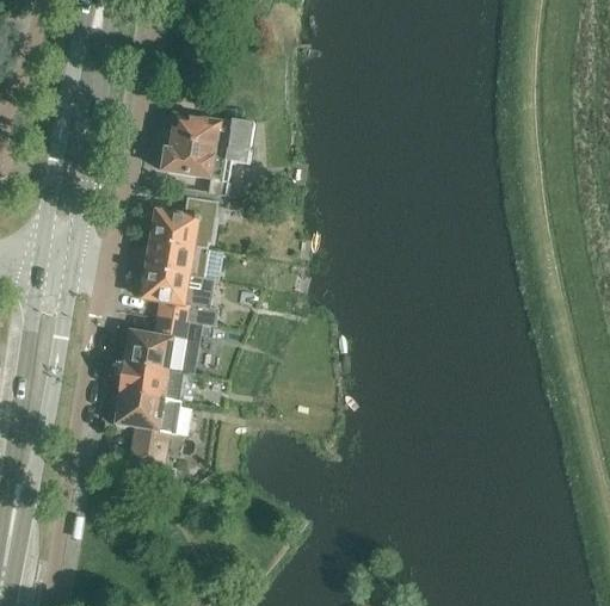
[(167,133),(165,148),(230,159),(247,162),(252,129),(253,121),(232,117),(230,123),(174,113),(171,133),(167,133)]
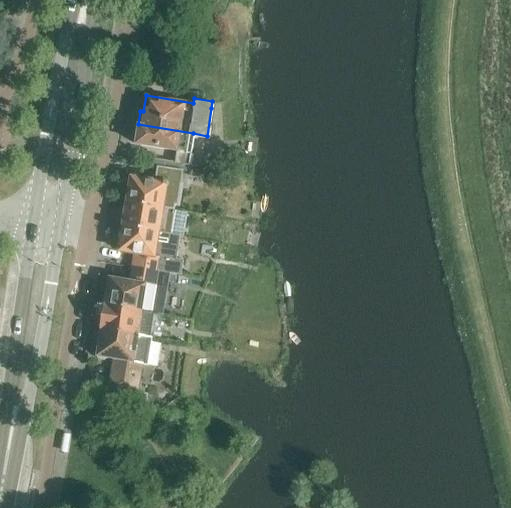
[(135,128),(134,136),(135,140),(135,141),(139,142),(176,148),(174,159),(154,156),(154,157),(155,157),(154,163),(194,169),(195,164),(196,163),(188,162),(193,133),(138,124),(135,128)]
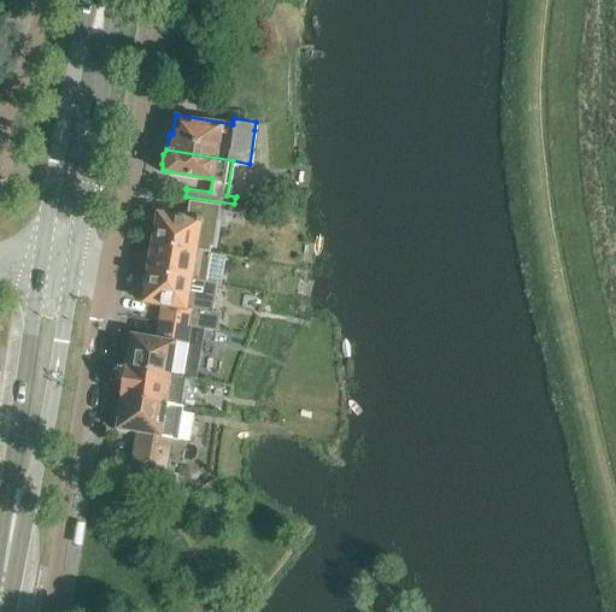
[(152,227),(151,235),(153,239),(153,241),(192,247),(206,249),(207,243),(212,245),(218,202),(226,204),(224,207),(251,211),(251,207),(234,204),(186,196),(185,200),(188,201),(186,216),(158,211),(156,224),(152,227)]
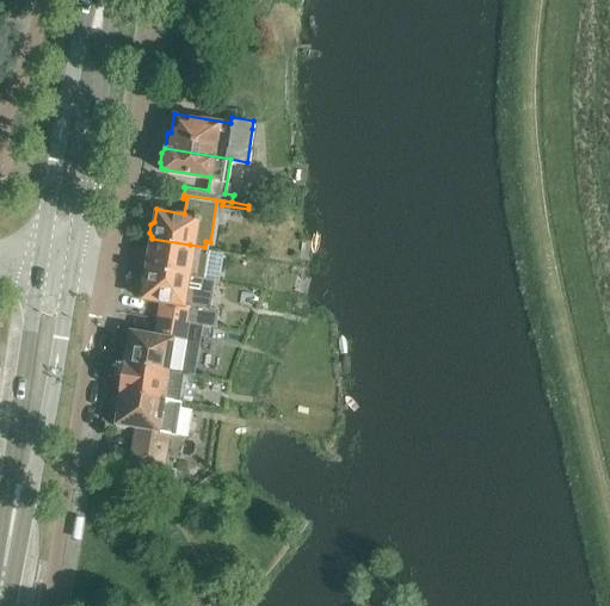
[(147,243),(146,251),(148,255),(147,267),(202,277),(203,269),(201,269),(204,247),(190,245),(152,239),(151,240),(147,243)]
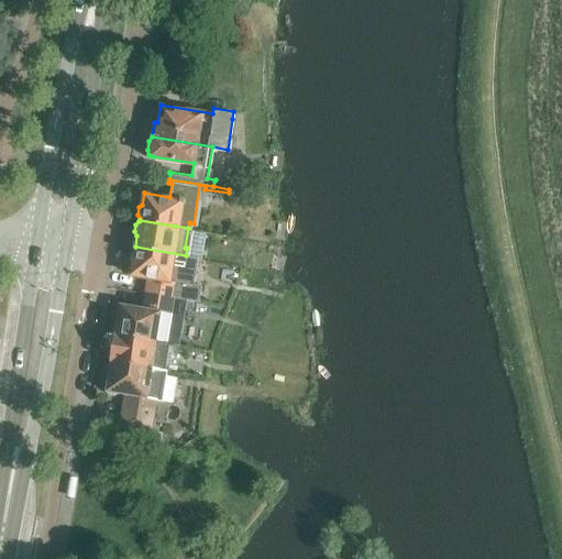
[(131,251),(130,258),(132,261),(131,273),(146,275),(144,291),(191,299),(198,299),(200,284),(193,282),(197,256),(186,255),(135,247),(134,248),(131,251)]
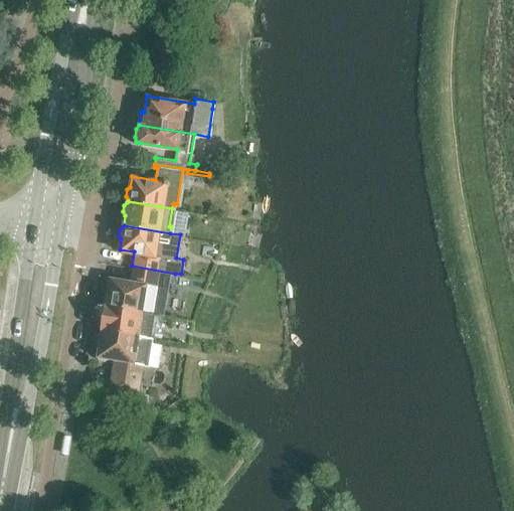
[(104,292),(103,298),(105,302),(105,303),(104,303),(104,305),(152,313),(152,312),(162,314),(167,287),(155,285),(157,271),(169,273),(175,274),(132,266),(130,280),(109,277),(107,290),(104,292)]
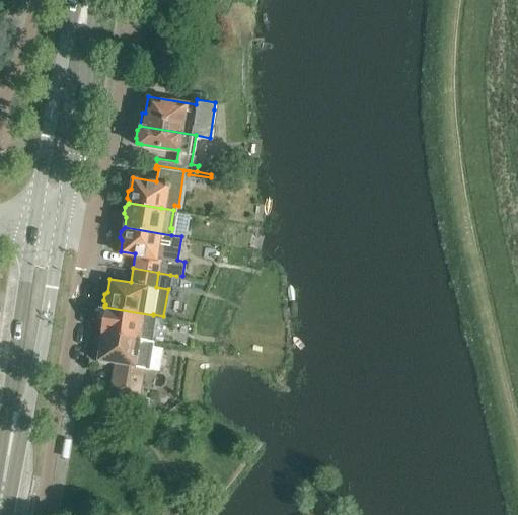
[(99,319),(98,325),(100,327),(100,332),(138,338),(149,340),(152,322),(153,315),(104,307),(102,317),(99,319)]
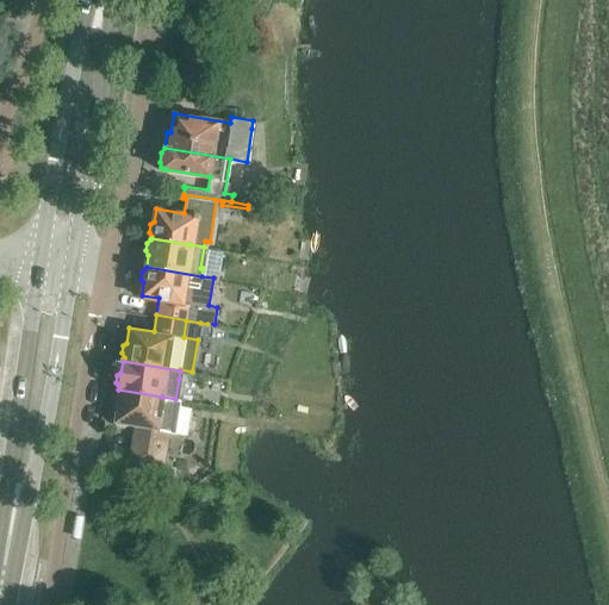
[(115,394),(113,401),(116,406),(113,422),(134,424),(128,457),(136,459),(163,463),(169,431),(175,432),(180,399),(175,399),(162,397),(118,390),(118,391),(115,394)]
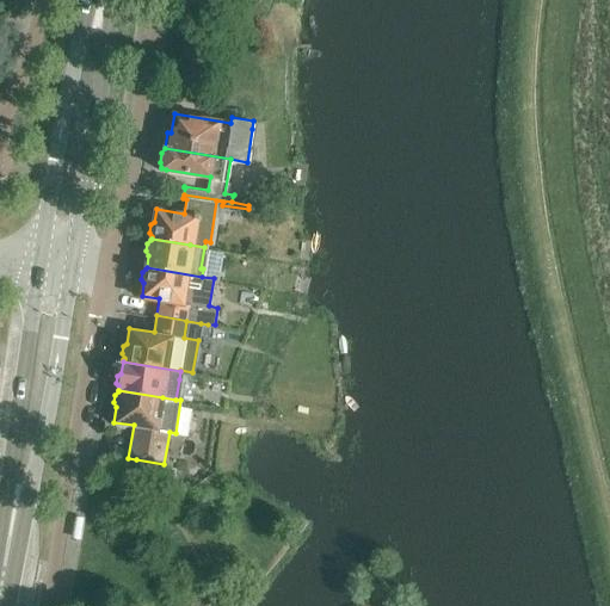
All buildings are outlined.
